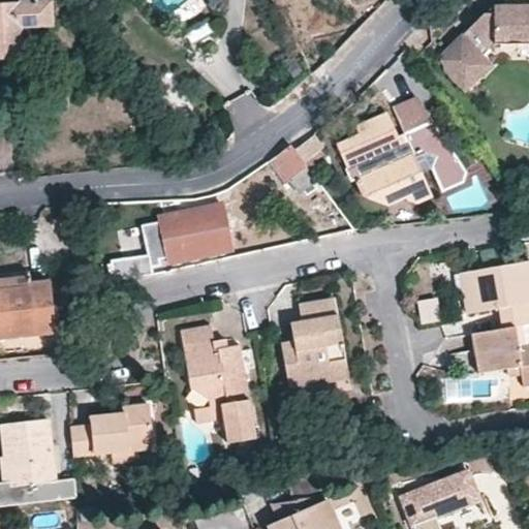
[(528,6),(525,6),(525,2),(525,1),(524,0),(504,0),(503,2),(503,5),(503,8),(495,8),(495,14),(485,16),(445,53),(443,56),(442,59),(442,62),(443,65),(444,66),(445,67),(442,71),(465,94),(491,68),(483,59),(495,48),(528,45),(528,6)]
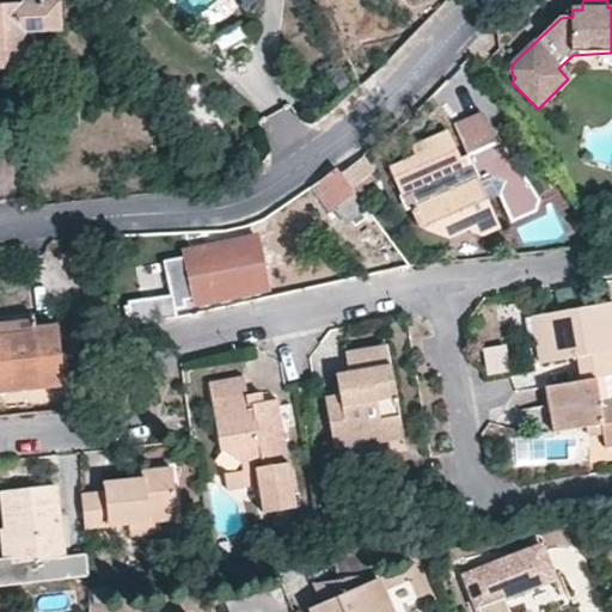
[(23,43),(23,31),(41,31),(59,29),(56,1),(0,4),(0,68),(24,68),(23,43)]
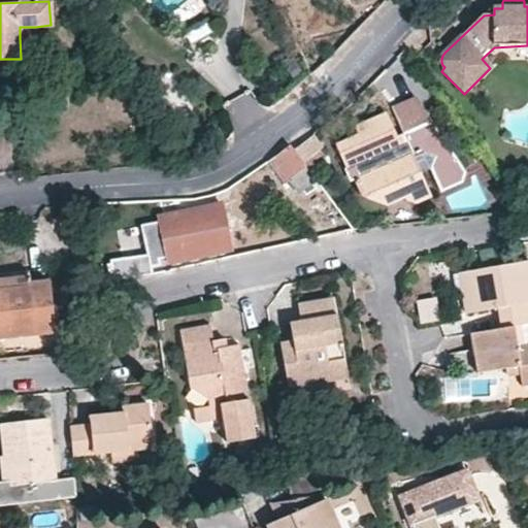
[(190,42),(212,34),(207,19),(185,27),(190,42)]
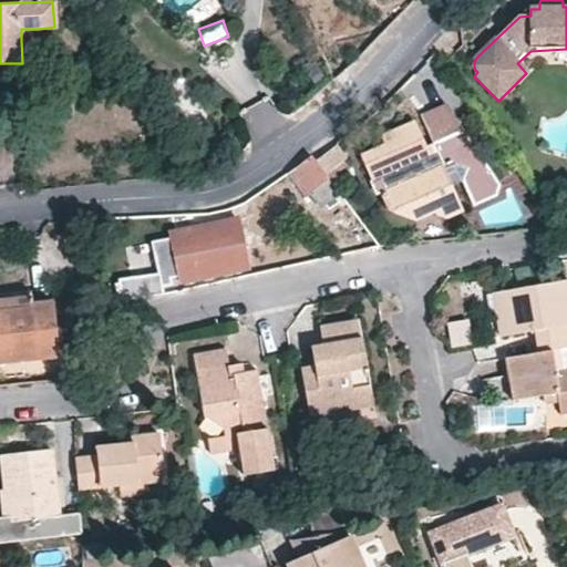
[(21,29),(21,40),(37,40),(38,29),(21,29)]
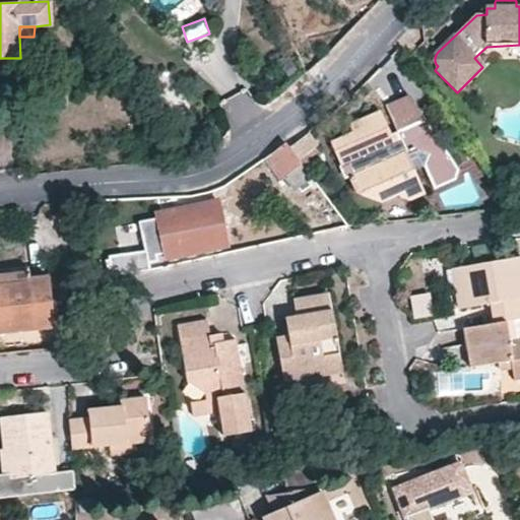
[(20,69),(20,58),(0,58),(0,71),(10,71),(16,71),(20,69)]
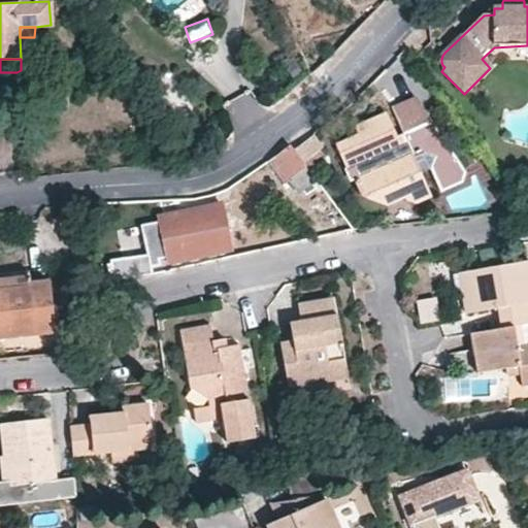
[(358,135),(335,145),(344,169),(349,169),(368,213),(403,198),(413,201),(429,194),(420,175),(432,170),(442,194),(464,185),(465,174),(415,99),(391,109),(402,133),(395,136),(385,113),(354,127),(358,135)]
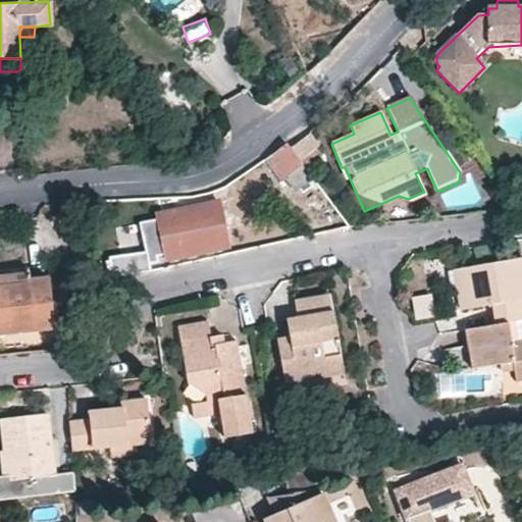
[(289,146),(298,158),(315,146),(306,133),(289,146)]
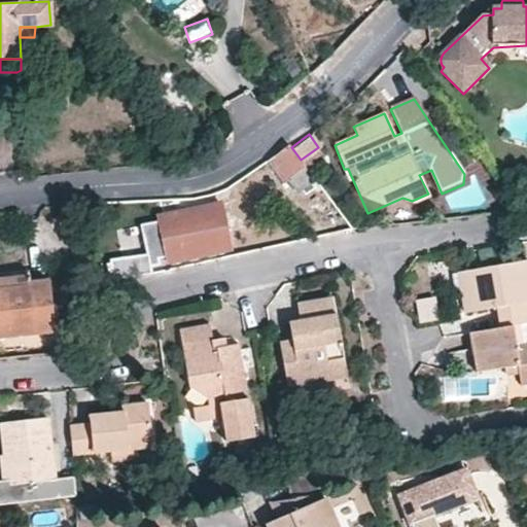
[(301,188),(314,179),(301,160),(291,147),(288,144),(272,157),(295,191),(301,188)]
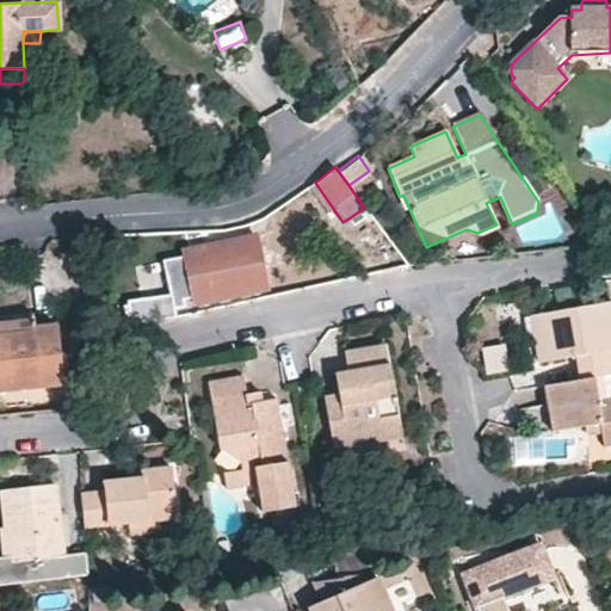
[(364,208),(349,218),(366,242),(381,230),(364,208)]
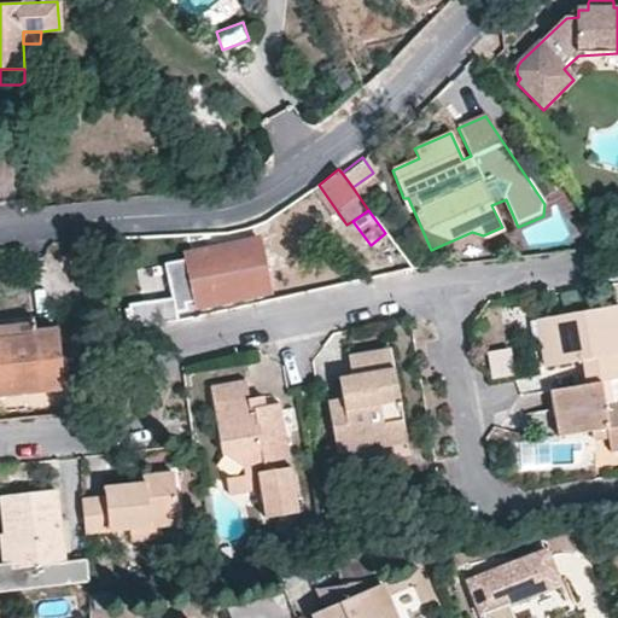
[(268,292),(257,239),(186,255),(186,260),(196,302),(197,307),(268,292)]
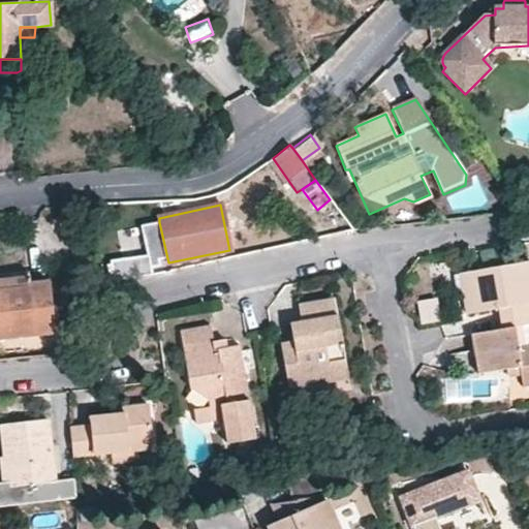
[(159,222),(145,230),(151,256),(167,258),(159,222)]
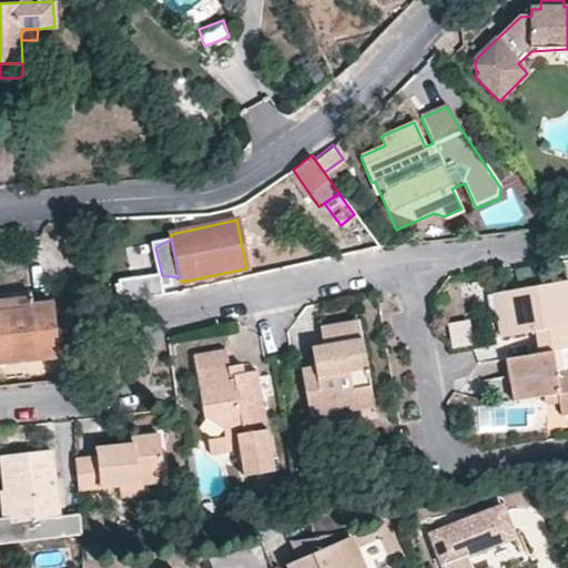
[(120,284),(121,300),(142,297),(161,294),(159,279),(120,284)]
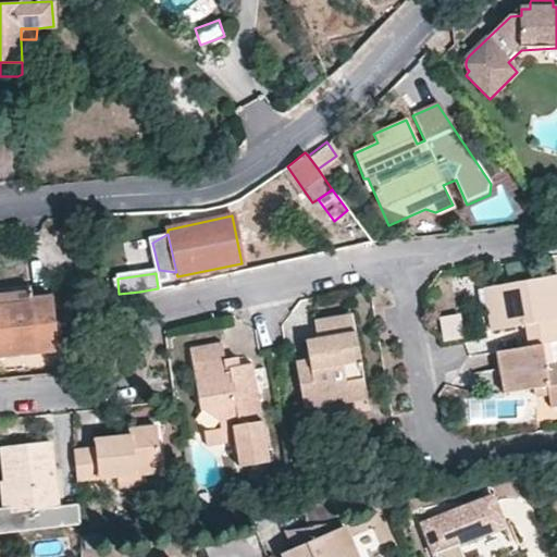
[(556,273),(491,286),(497,327),(525,323),(530,345),(539,344),(556,339),(556,273)]
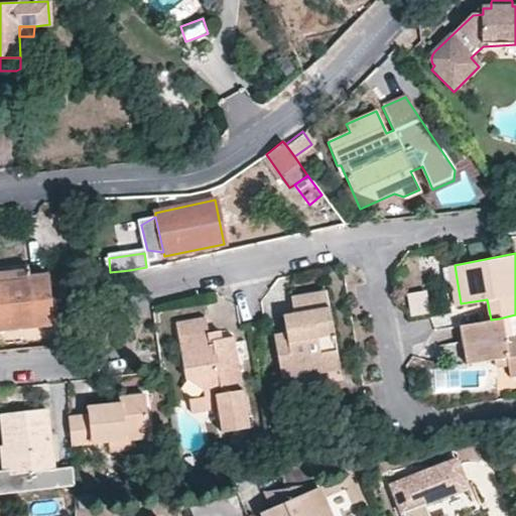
[(70,294),(68,272),(46,274),(48,296),(70,294)]
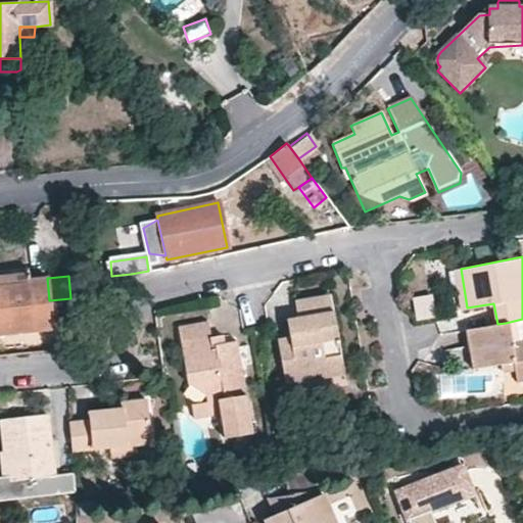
[(27,280),(28,283),(0,285),(0,333),(52,328),(49,300),(47,278),(27,280)]
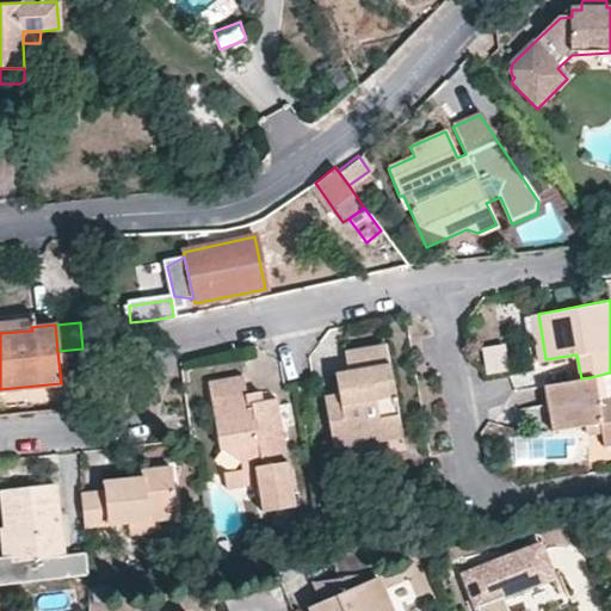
[(483,344),(485,371),(506,370),(505,343),(483,344)]
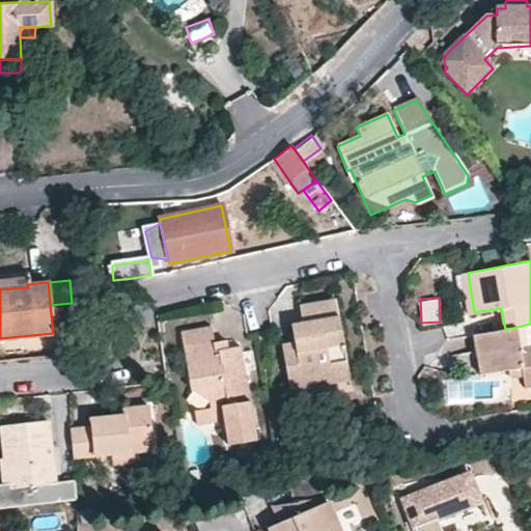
[(295,340),(297,351),(285,354),(290,389),(304,388),(303,376),(347,370),(337,299),(300,305),(302,324),(291,325),(295,340)]
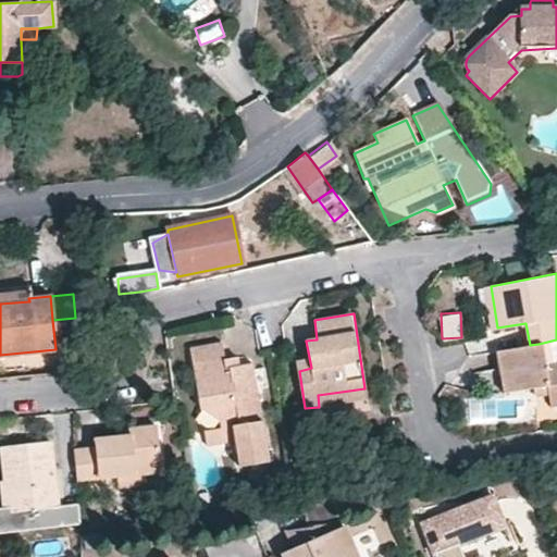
[(242,468),(270,462),(255,372),(254,363),(238,367),(227,370),(224,360),(221,344),(193,349),(201,409),(218,407),(221,430),(235,428),(237,441),(242,468)]
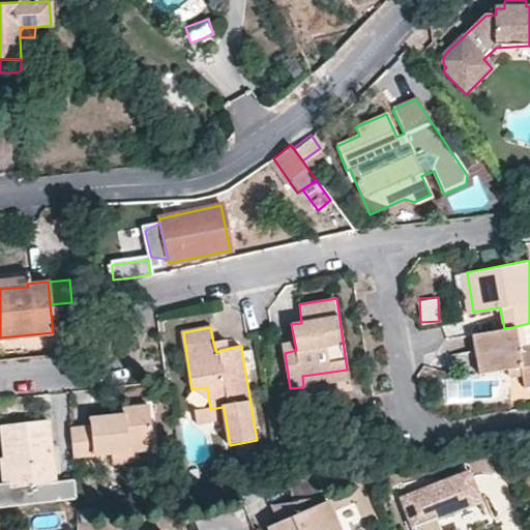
[(477,374),(506,369),(520,366),(521,375),(523,387),(529,385),(529,347),(517,349),(512,327),(504,328),(472,334),(477,374)]
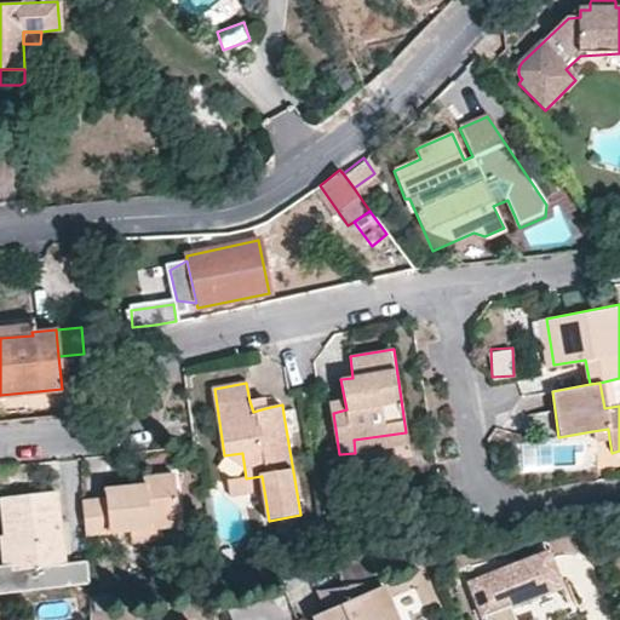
[(333,413),(346,409),(344,397),(331,400),(333,413)]
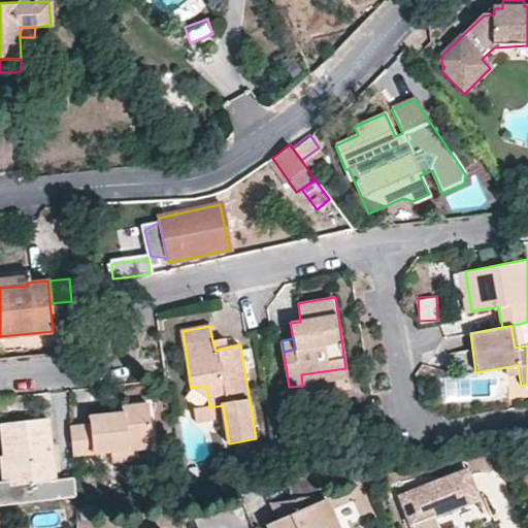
[(212,341),(216,351),(226,348),(225,339),(212,341)]
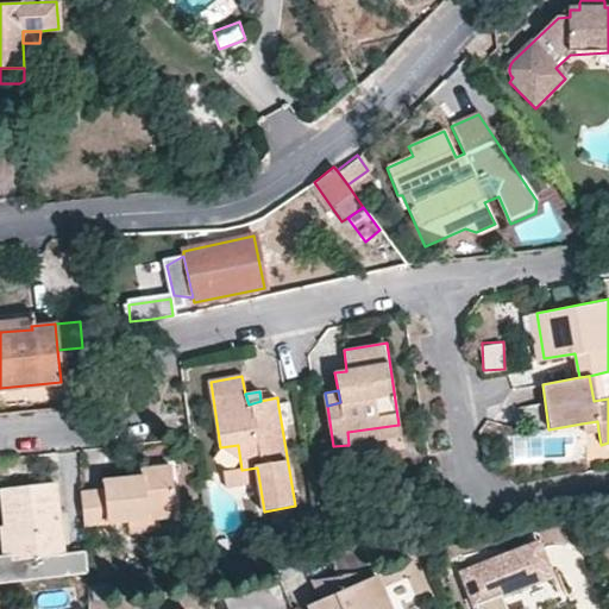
[(582,424),(584,434),(598,431),(597,421),(582,424)]
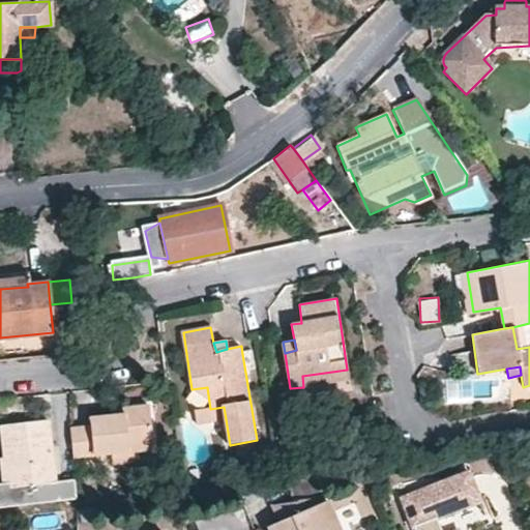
[(349,380),(347,370),(302,376),(303,387),(349,380)]
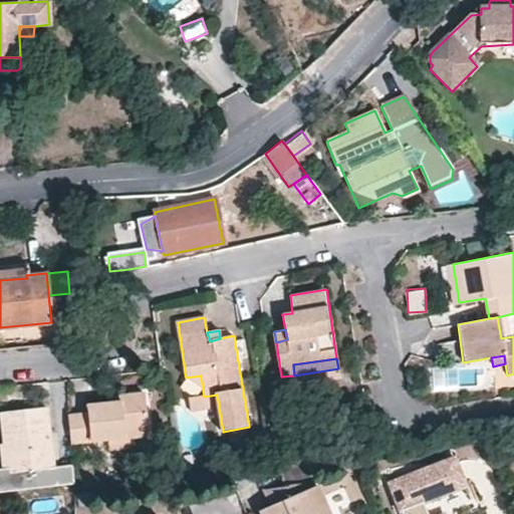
[(121,396),(121,401),(110,402),(92,405),(93,414),(70,417),(71,444),(107,440),(130,437),(153,432),(147,391),(121,396)]
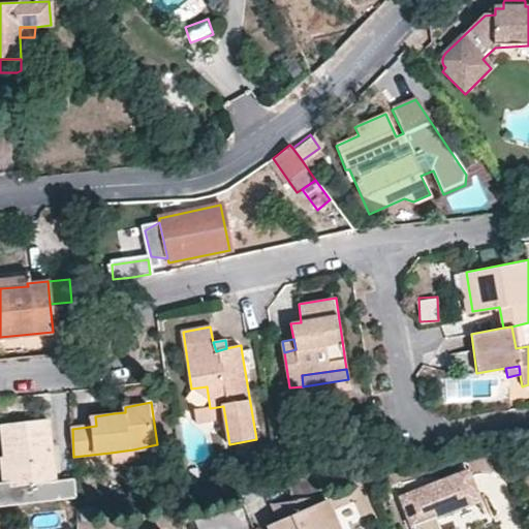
[(196,410),(198,423),(225,418),(223,406),(210,408),(196,410)]
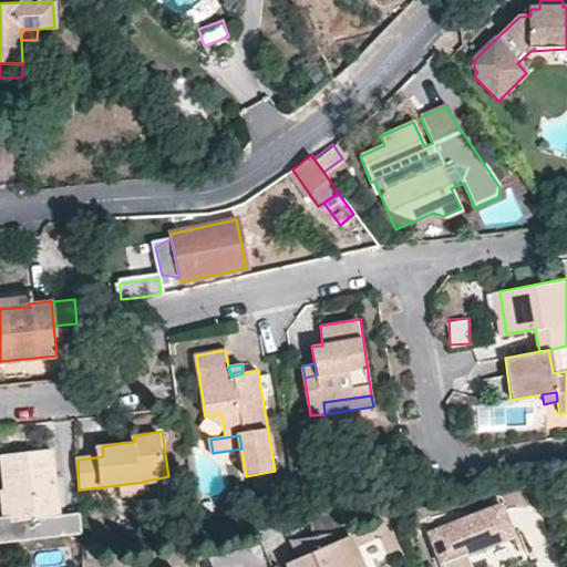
[(59,514),(52,450),(1,454),(4,487),(8,487),(11,515),(3,516),(0,516),(0,542),(80,534),(80,512),(59,514)]
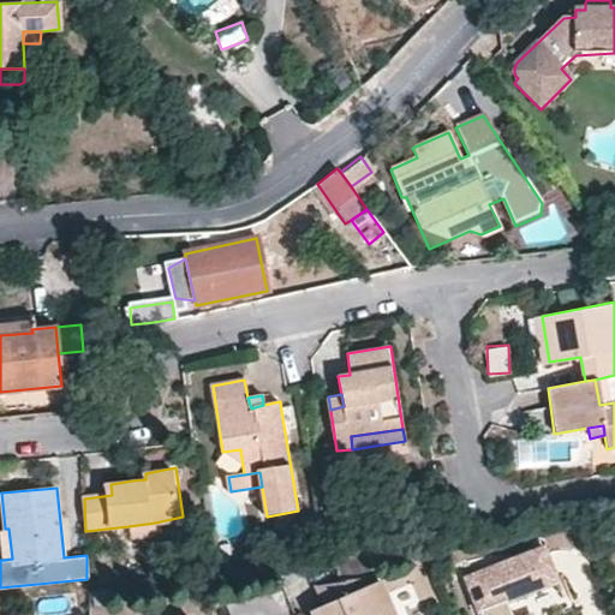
[(129,526),(131,538),(155,533),(155,523),(129,526)]
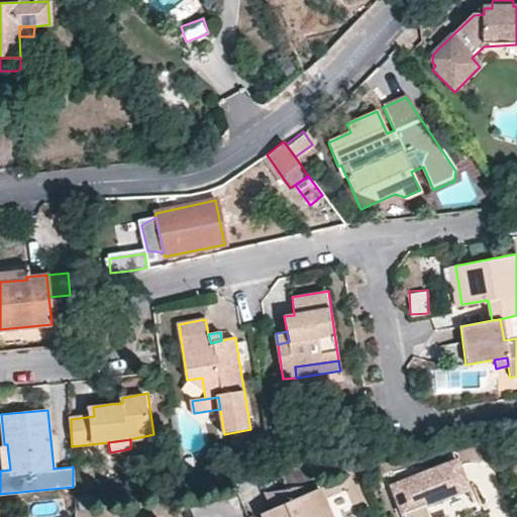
[(10,470),(7,444),(4,444),(0,446),(3,471),(10,470)]
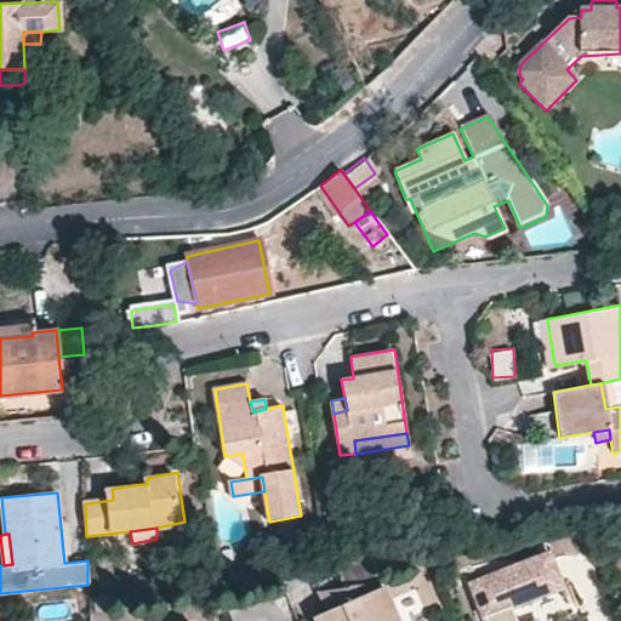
[(537,620),(534,620),(518,620),(513,607),(564,586),(551,552),(523,562),(471,580),(486,620),(537,620)]
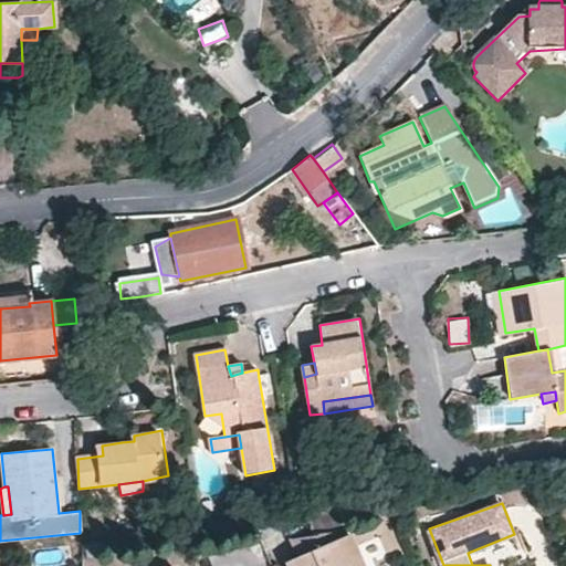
[(305,513),(290,515),(293,537),(301,555),(291,559),(293,565),(357,565),(345,536),(343,533),(339,507),(316,511),(305,513)]
